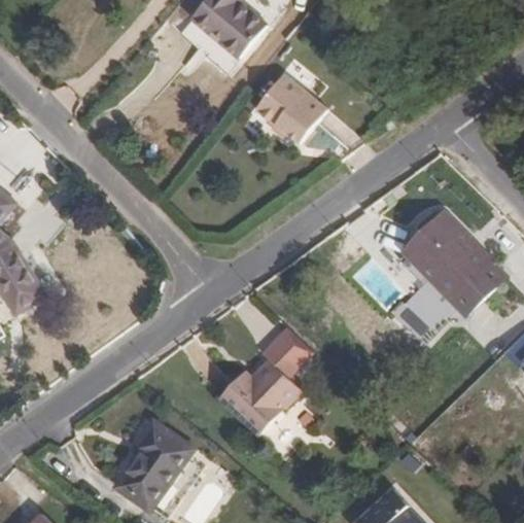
[(204,0),(190,16),(238,56),(267,22),(240,0),(204,0)]
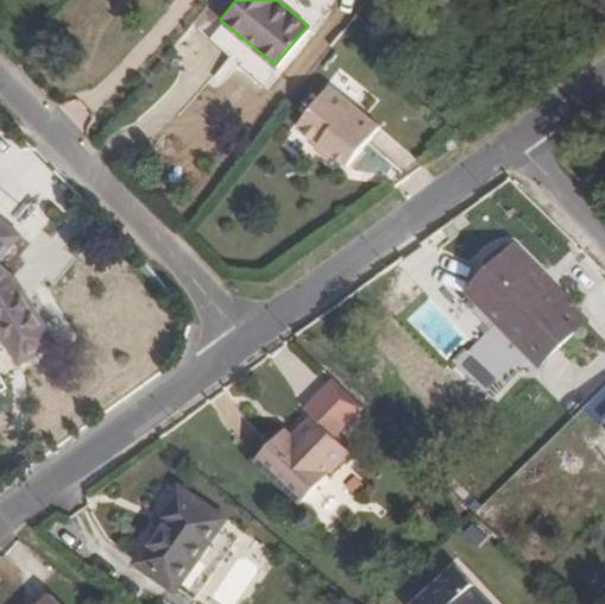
[(320,139),(331,148),(329,148),(346,161),(376,123),(326,83),(292,125),(316,143),(320,139)]
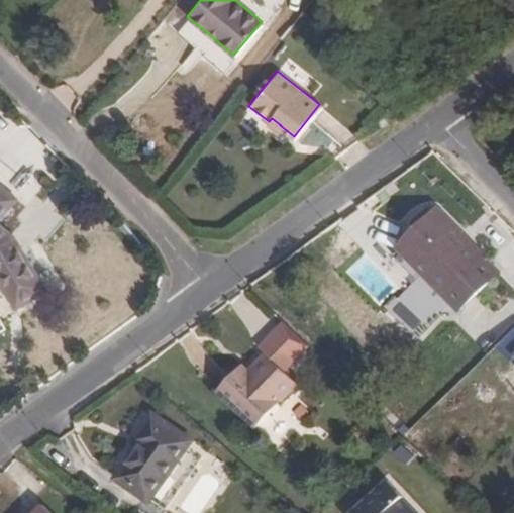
[(315,147),(327,138),(316,122),(303,131),(315,147)]
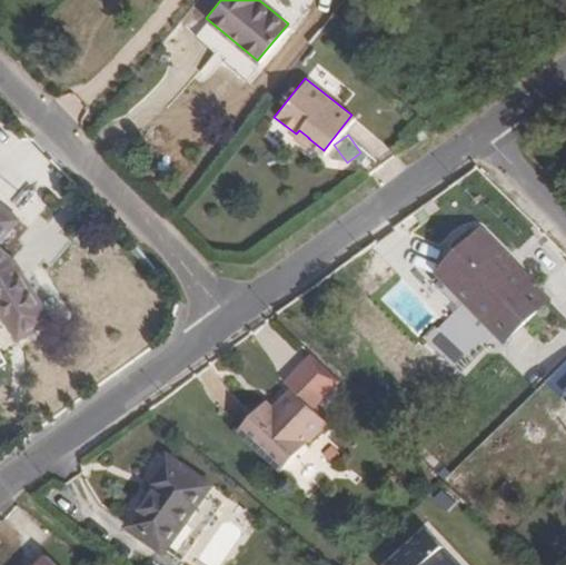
[(0,346),(50,317),(15,258),(0,246),(0,238),(18,217),(0,202),(0,346)]
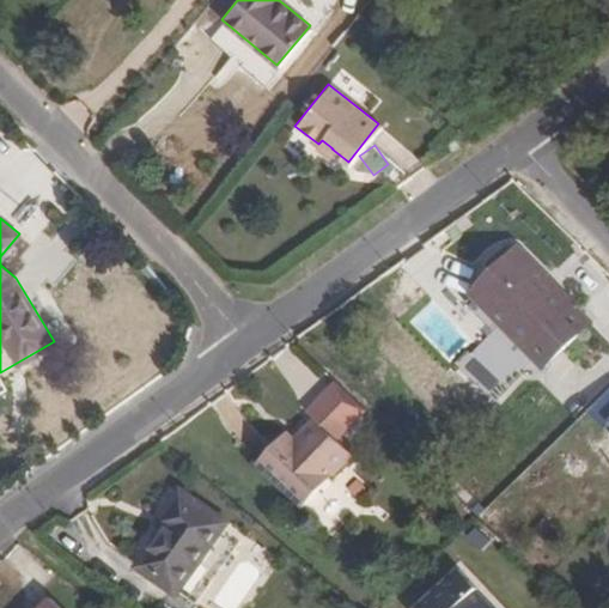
[(517,341),(519,339),(543,362),(588,318),(516,243),(468,290),(517,341)]
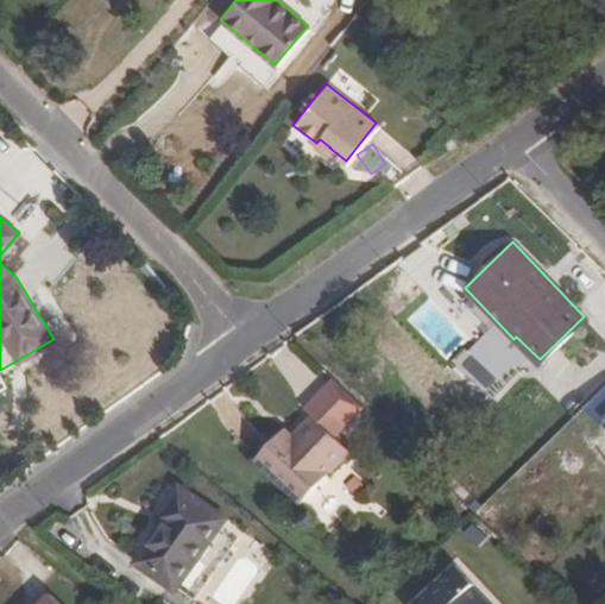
[(454,362),(487,387),(506,362),(473,335),(454,362)]
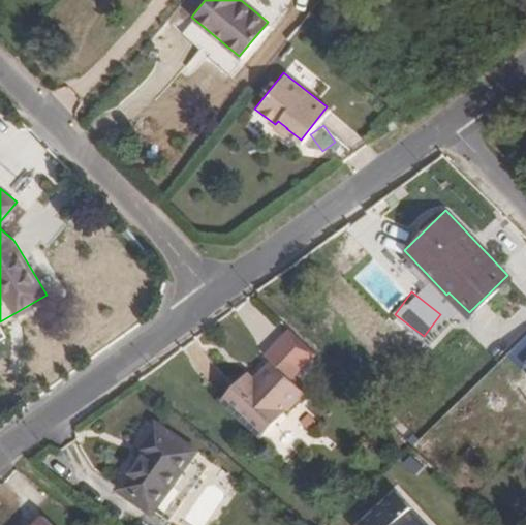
[(467,314),(469,312),(449,292),(446,295),(467,314)]
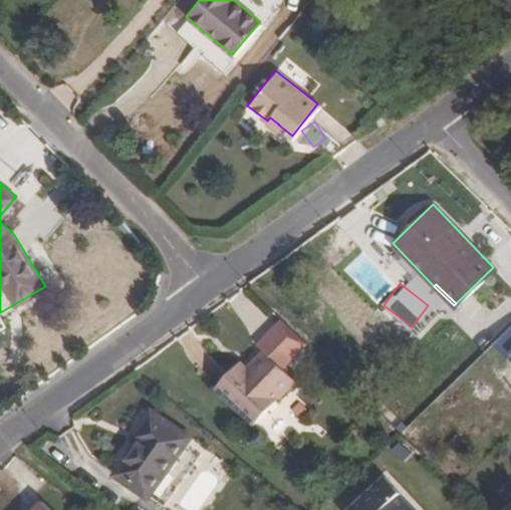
[(238,359),(214,385),(252,422),(293,379),(281,366),(305,341),(279,317),(255,341),(262,347),(244,365),(238,359)]
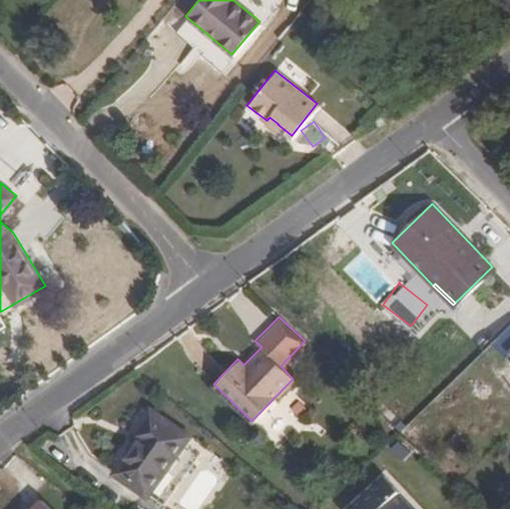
[(145,491),(184,435),(149,411),(132,434),(139,438),(116,471),(145,491)]
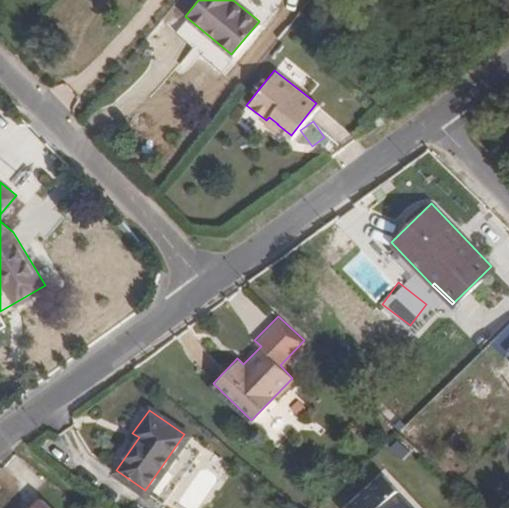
[(406,507),(391,492),(393,490),(377,474),(342,507),(406,507)]
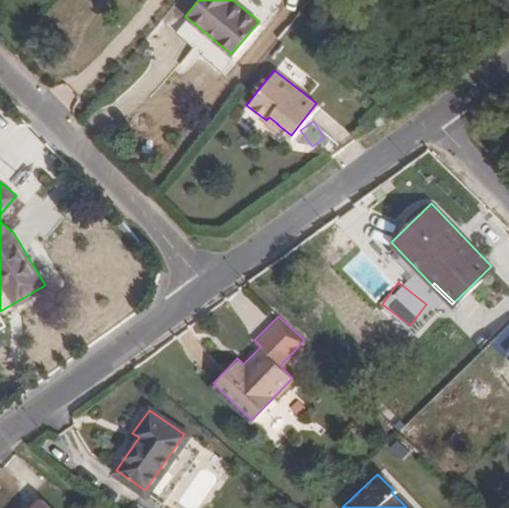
[(308,507),(315,500),(308,493),(301,501),(308,507)]
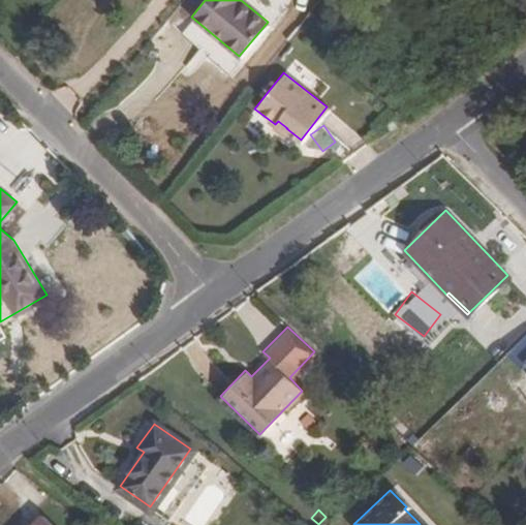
[(30,524),(53,524),(41,514),(30,524)]
